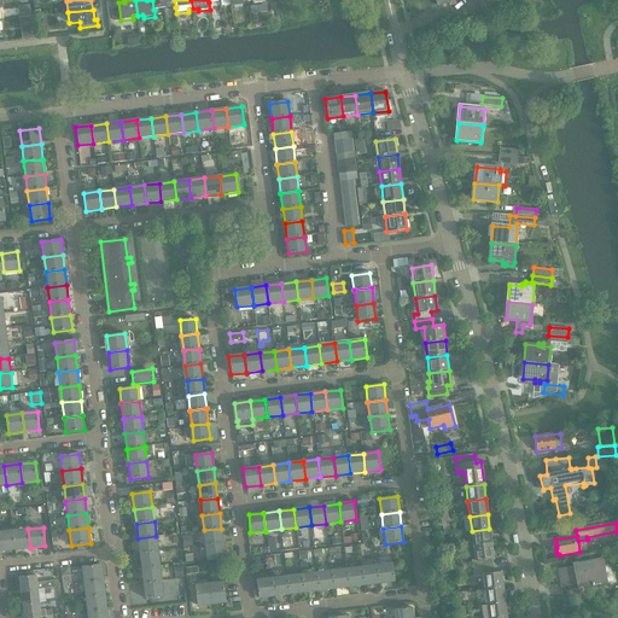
[(28,529),(13,531),(16,549),(30,548),(28,529)]
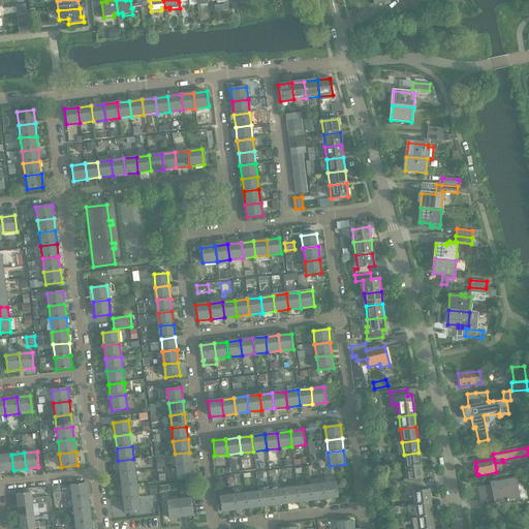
[(189,453),(175,454),(176,467),(191,465),(189,453)]
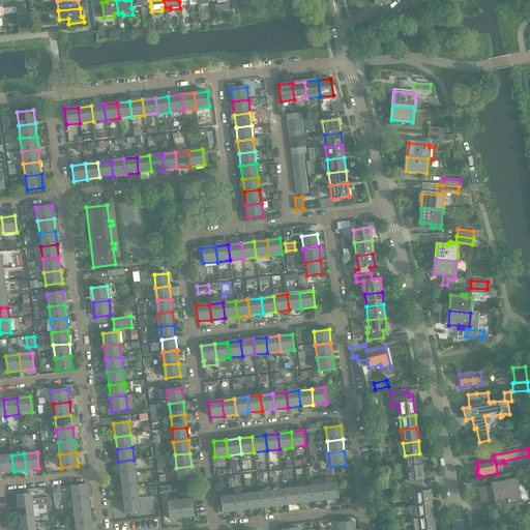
[(419,453),(405,455),(406,465),(402,466),(402,469),(406,468),(421,467),(419,453)]
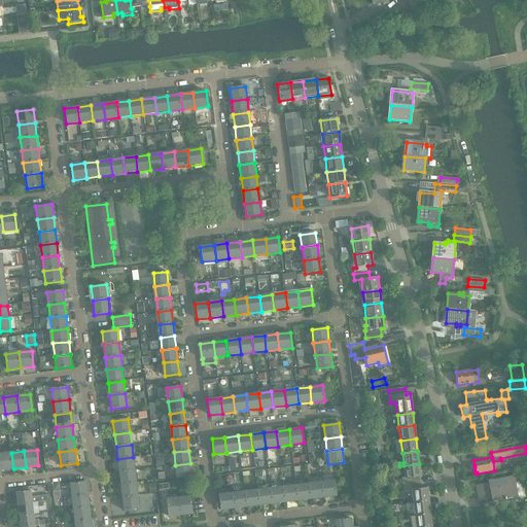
[(0,453),(0,466),(0,470),(13,468),(11,453),(0,453)]
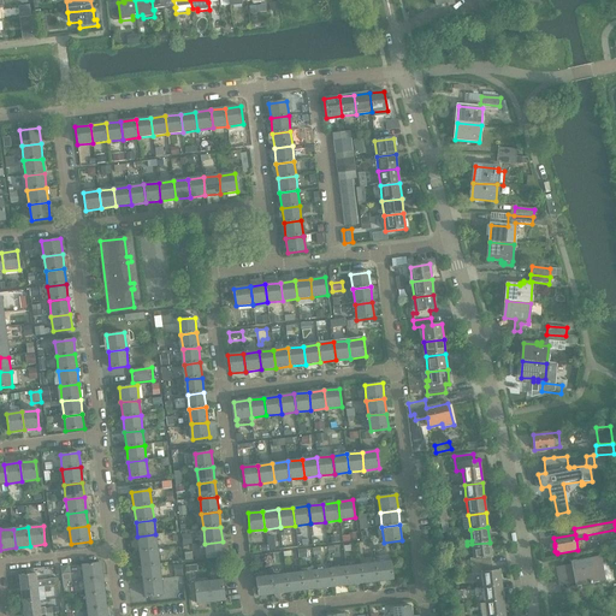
[(158,550),(155,534),(137,537),(140,552),(158,550)]
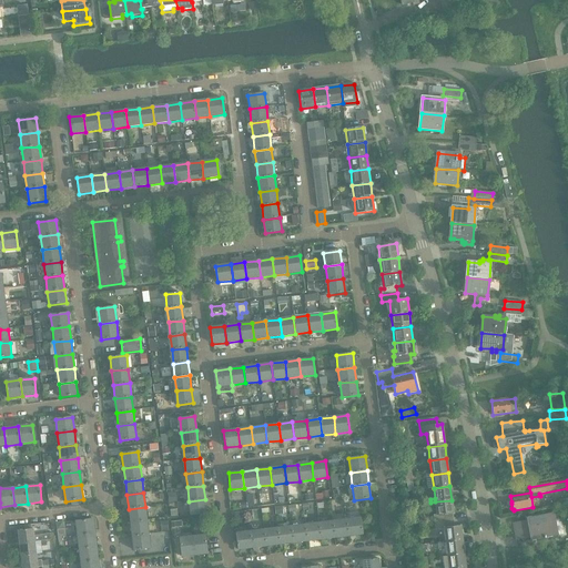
[(205,499),(189,501),(191,515),(206,514),(205,499)]
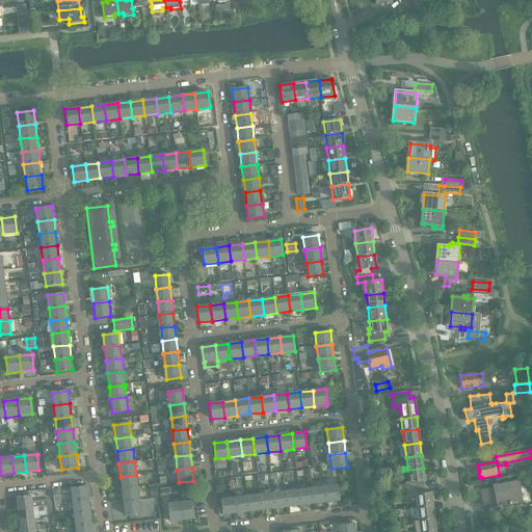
[(425,481),(423,469),(407,470),(409,482),(406,483),(407,489),(424,487),(423,481),(425,481)]
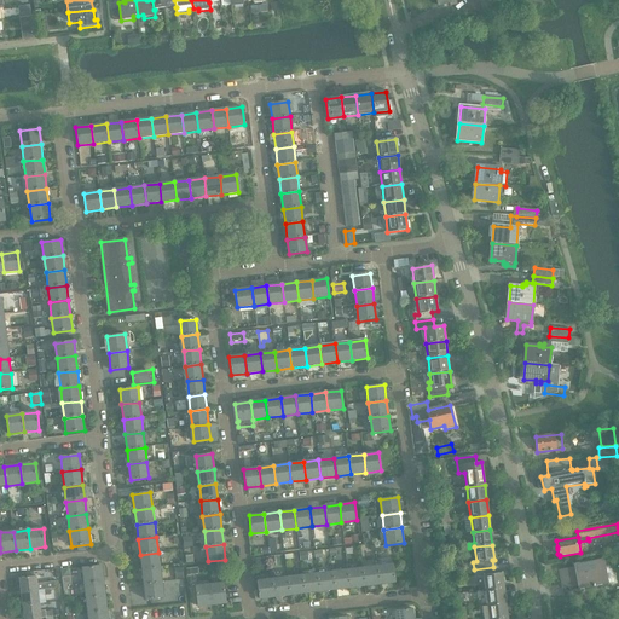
[(140,555),(142,570),(160,567),(158,553),(140,555)]
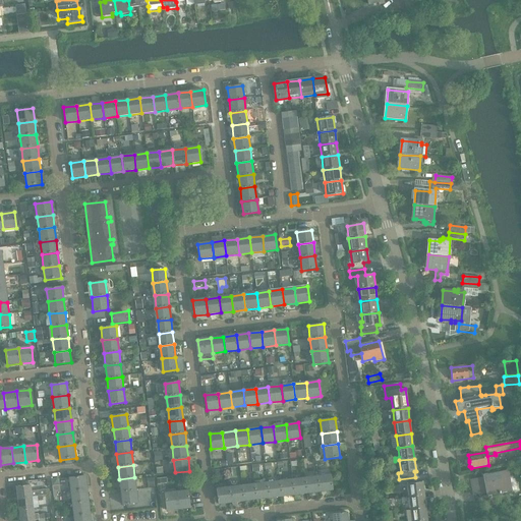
[(486,494),(486,496),(499,494),(501,494),(509,491),(507,478),(509,478),(508,470),(482,475),(483,477),(470,480),(473,496),(486,494)]
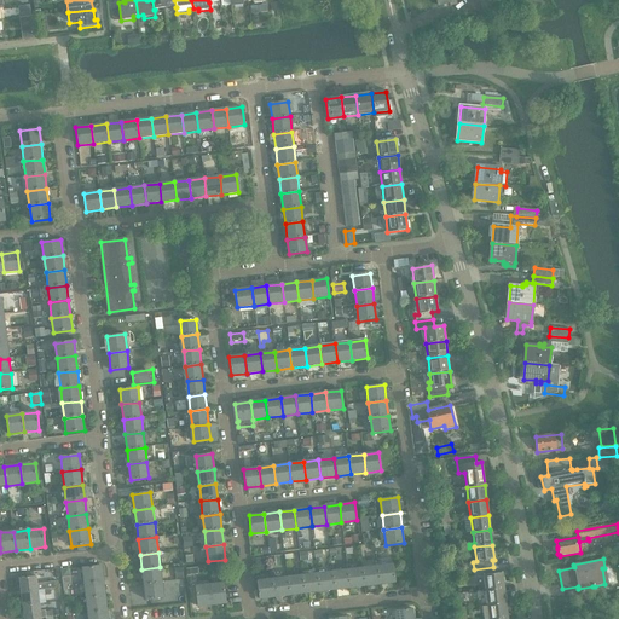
[(377,566),(380,584),(395,583),(393,565),(377,566)]
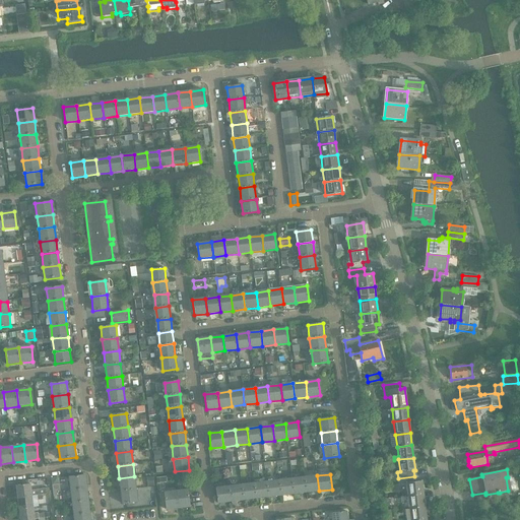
[(69,477),(70,491),(86,489),(85,475),(69,477)]
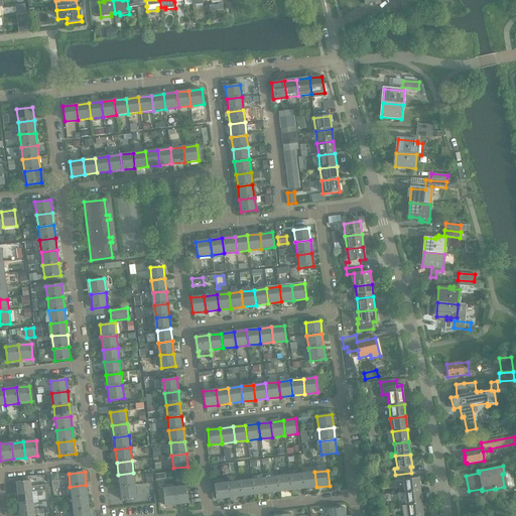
[(316,487),(314,472),(302,474),(304,489),(316,487)]
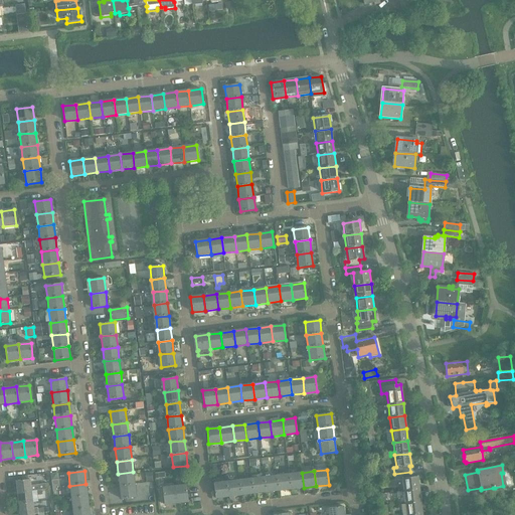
[(133,472),(118,474),(120,487),(135,485),(133,472)]
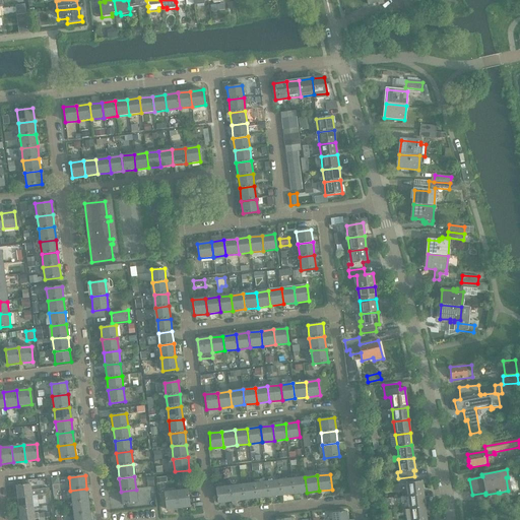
[(406,483),(408,496),(423,495),(421,481),(415,482),(414,476),(398,478),(399,484),(406,483)]
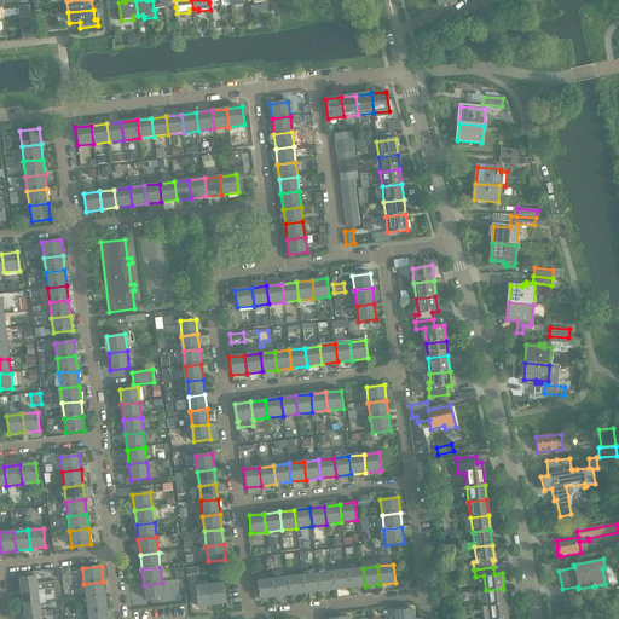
[(347,570),(350,589),(365,586),(363,568),(347,570)]
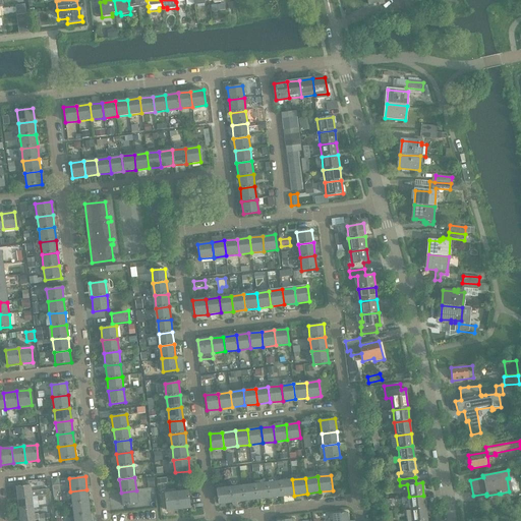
[(292,479),(280,481),(282,497),(294,496),(292,479)]
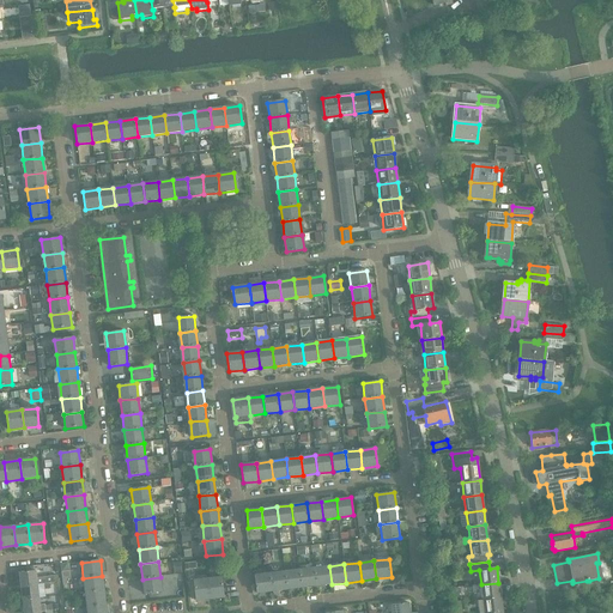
[(332,584),(329,566),(315,568),(317,587),(332,584)]
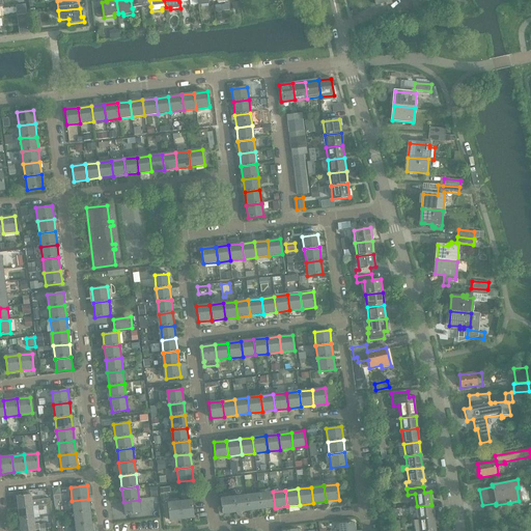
[(259,494),(261,509),(275,508),(273,492),(259,494)]
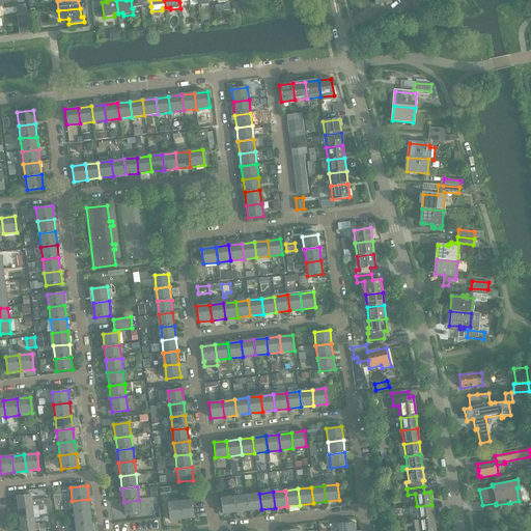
[(247,495),(249,511),(261,509),(259,494),(247,495)]
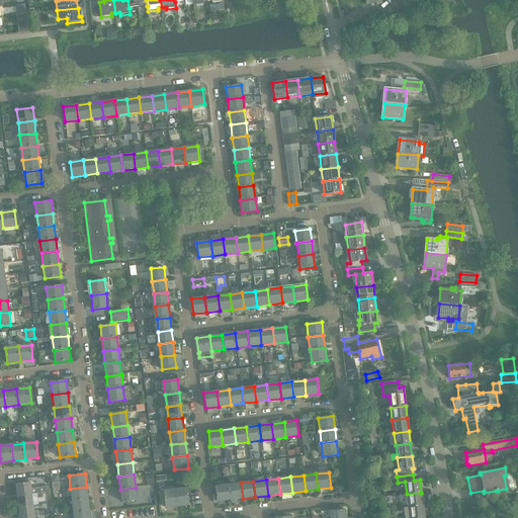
[(35,494),(41,493),(49,492),(48,487),(47,488),(47,487),(30,489),(29,483),(16,484),(17,496),(31,494),(35,494)]
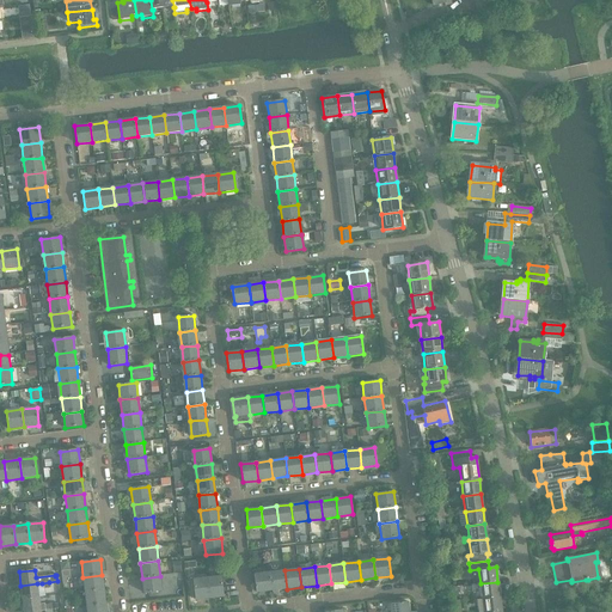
[(269,573),(271,591),(287,589),(285,570),(269,573)]
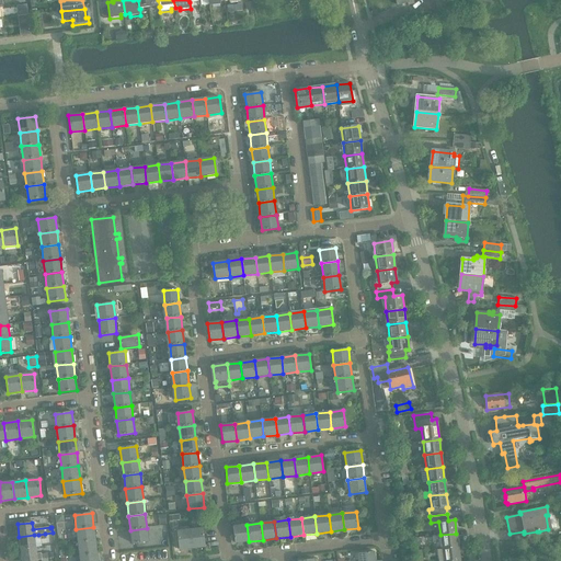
[(249,541),(247,525),(232,527),(235,544),(249,541)]
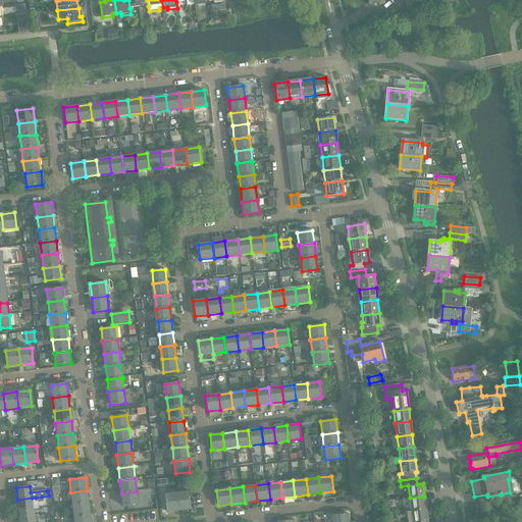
[(70,492),(72,505),(89,503),(87,490),(70,492)]
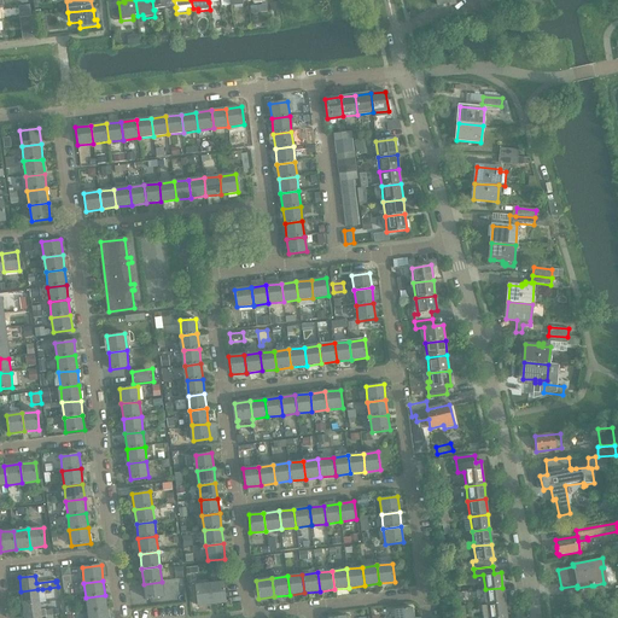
[(162,582),(144,584),(145,599),(163,596),(162,582)]
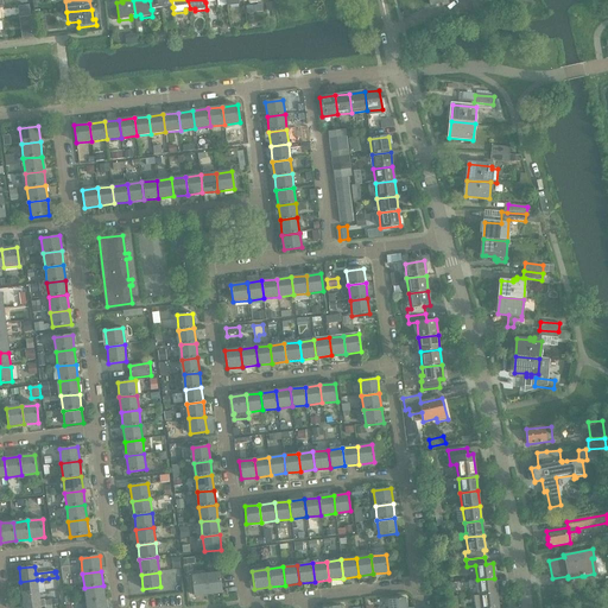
[(206,575),(208,594),(222,593),(220,572),(206,575)]
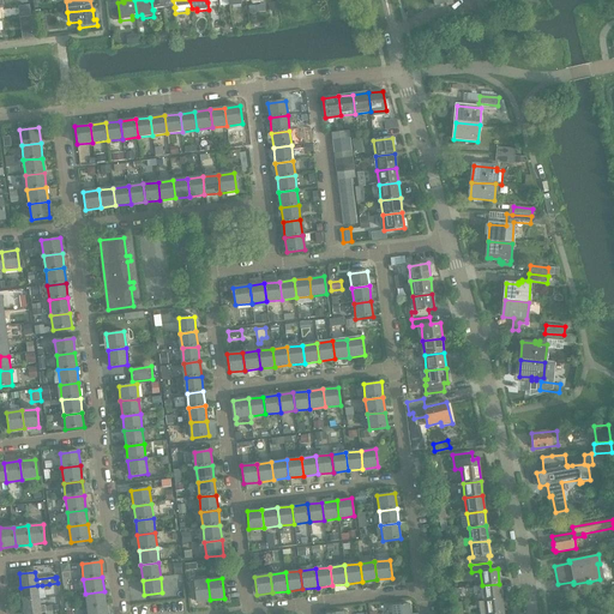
[(210,600),(208,581),(193,582),(196,602),(210,600)]
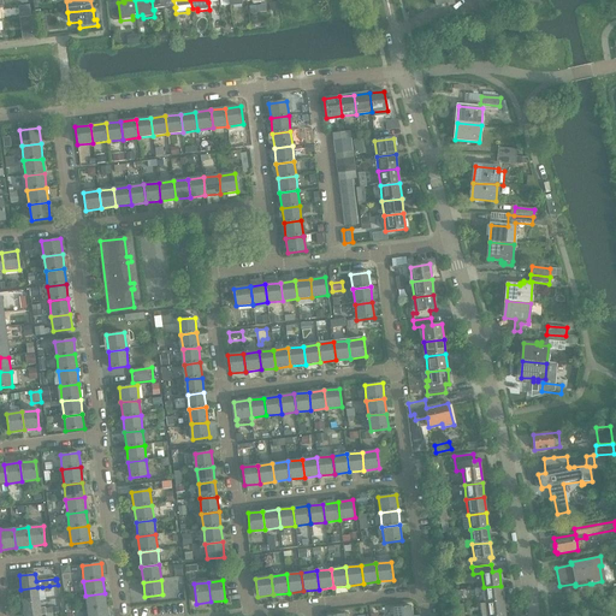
[(484,587),(485,603),(503,600),(501,586),(484,587)]
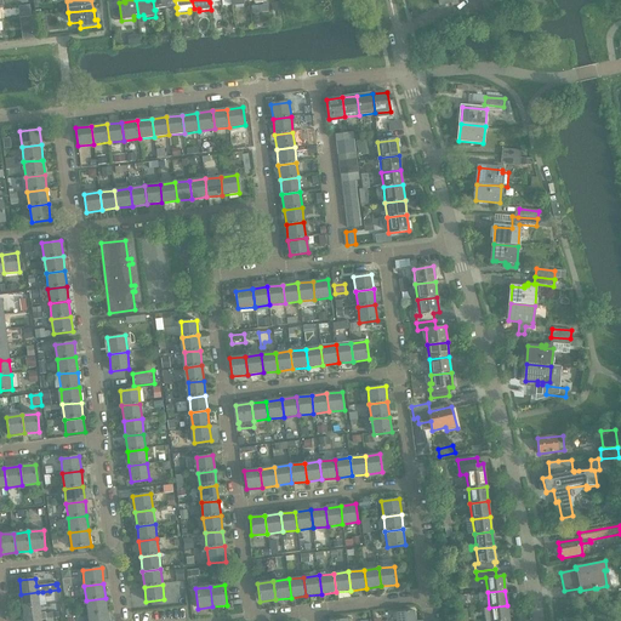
[(21,594),(23,608),(39,607),(38,592),(21,594)]
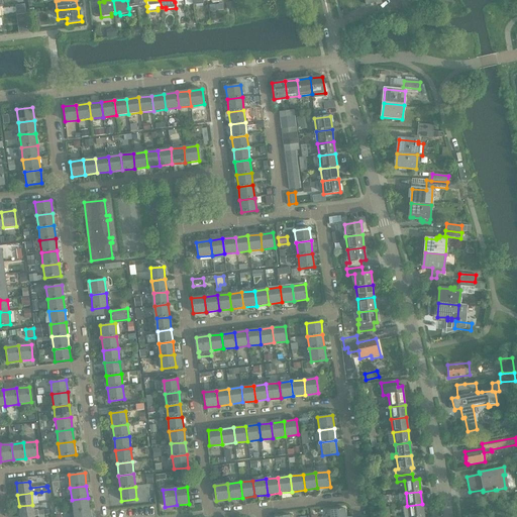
[(72,500),(73,512),(89,510),(88,498),(72,500)]
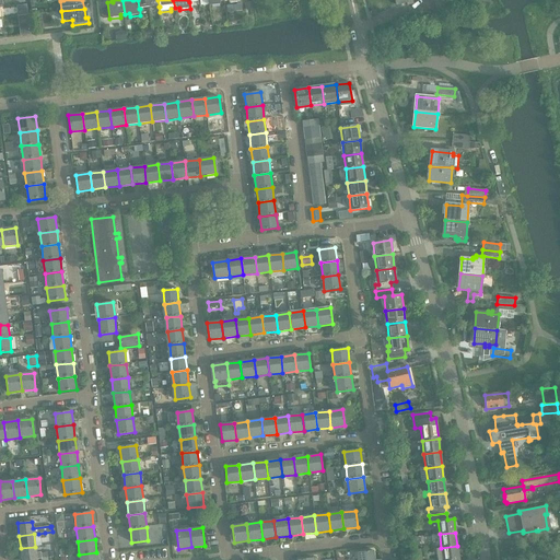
[(441,548),(442,559),(453,559),(458,559),(457,546),(441,548)]
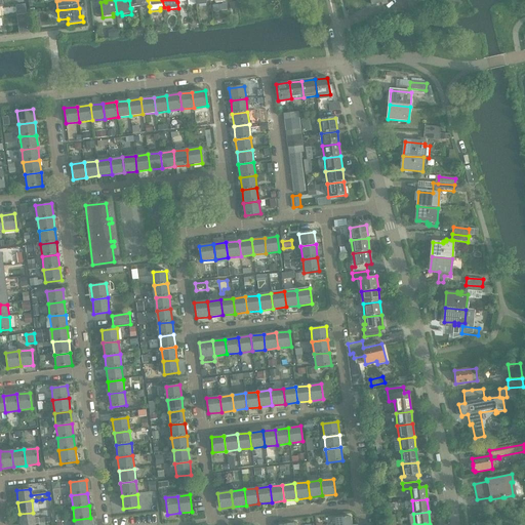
[(21,524),(24,524),(35,524),(39,523),(45,523),(44,518),(39,519),(39,518),(34,519),(33,513),(19,514),(21,524)]
